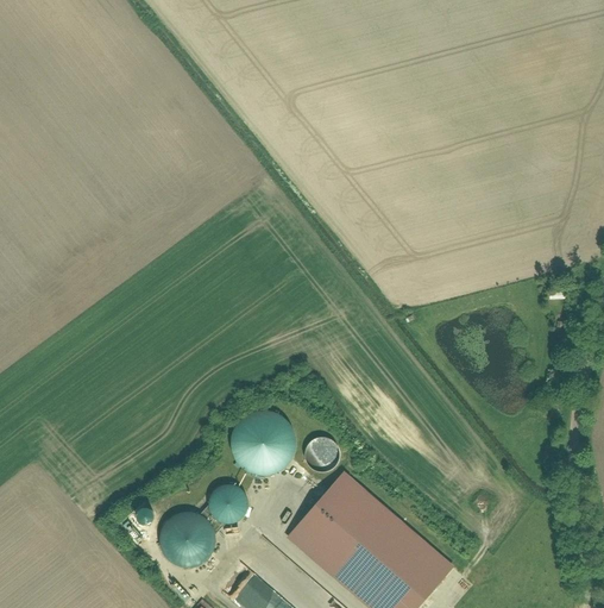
[(282,463),(288,456),(290,447),(291,439),(290,431),(285,424),(280,418),(272,413),(264,411),(256,412),(247,414),(240,419),(236,426),(232,434),(231,443),(233,451),(237,458),(243,465),(250,469),(258,471),(268,470),(275,468),(282,463)]
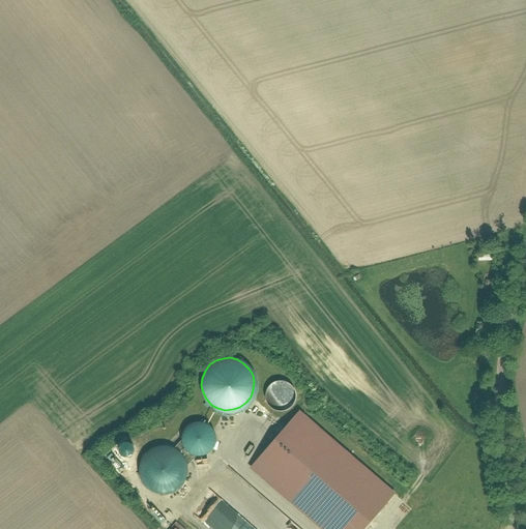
[(280,406),(284,405),(288,402),(290,398),(291,392),(290,388),(287,384),(283,382),(278,381),(273,382),(269,385),(267,389),(266,394),(267,399),(270,403),(274,405),(280,406)]
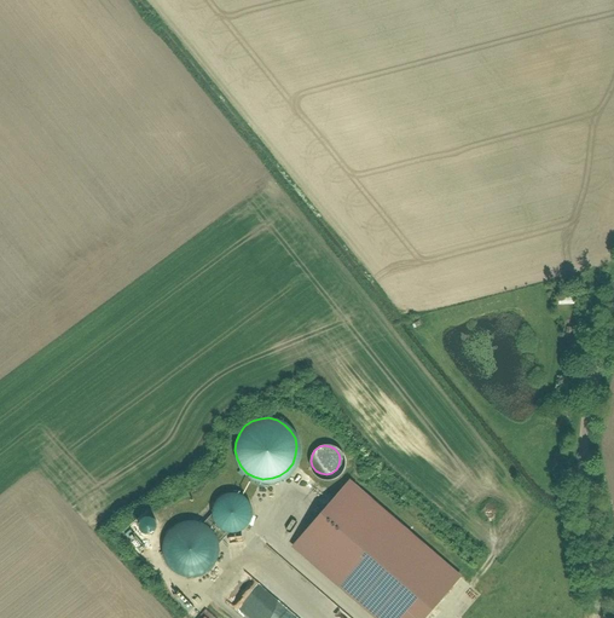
[(421,617),(459,573),(348,478),(290,546),(374,617),(421,617)]
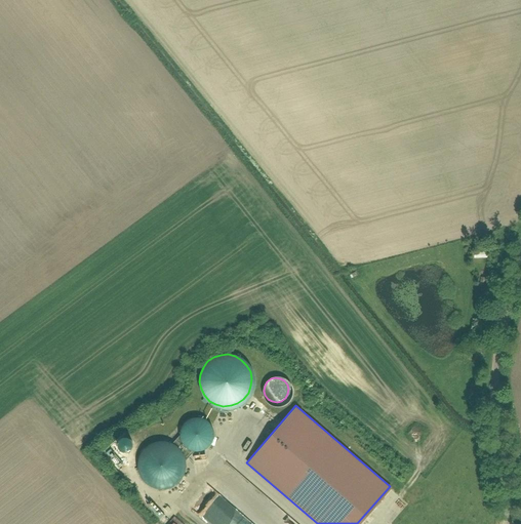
[(207,445),(209,440),(211,435),(210,429),(207,424),(203,419),(198,417),(192,417),(187,419),(183,422),(179,428),(178,433),(178,439),(182,444),(186,448),(191,450),(197,450),(202,448),(207,445)]
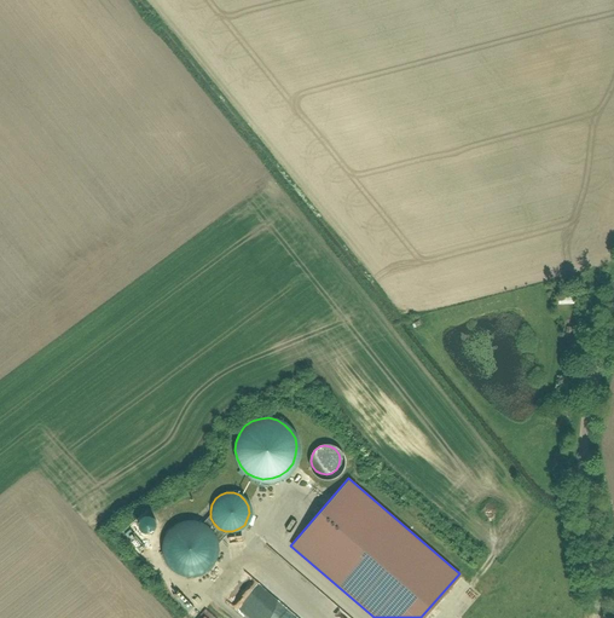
[(210,569),(214,561),(216,554),(216,547),(214,539),(210,532),(204,527),(197,524),(190,523),(181,524),(174,527),(168,532),(164,539),(162,547),(162,554),(164,561),(168,569),(174,573),(181,577),(189,578),(197,577),(204,573),(210,569)]
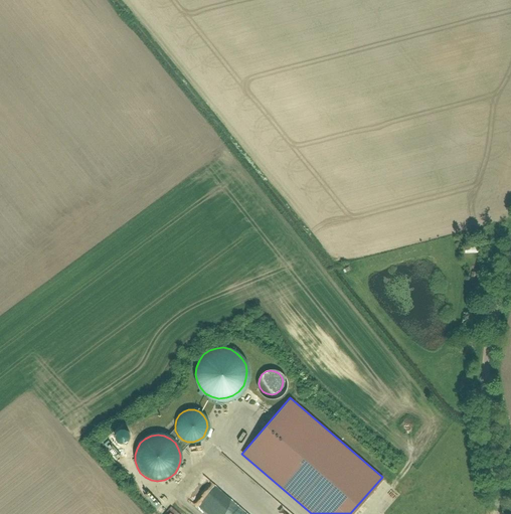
[(289,513),(227,463),(214,478),(217,480),(221,477),(228,483),(223,489),(218,485),(216,488),(204,478),(191,492),(216,513),(289,513)]
